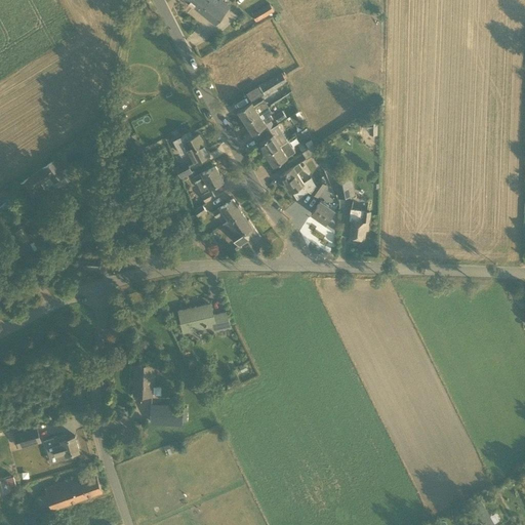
[(207,0),(186,0),(199,10),(207,0)]
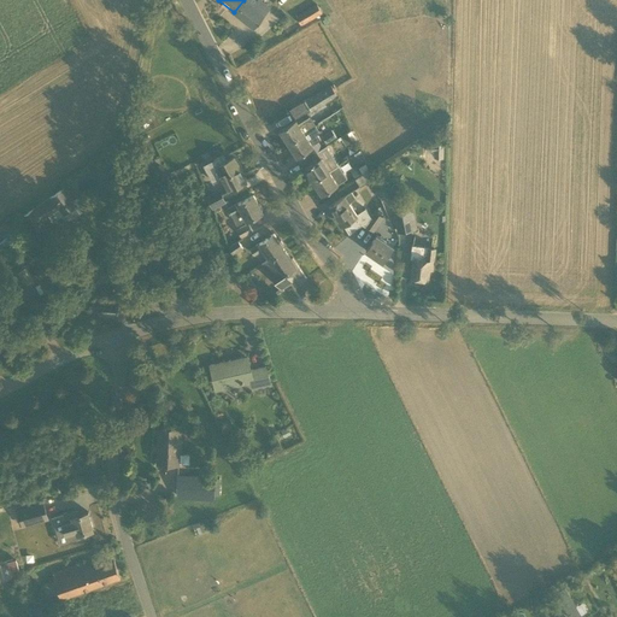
[(253,29),(265,15),(247,0),(244,0),(234,12),(253,29)]
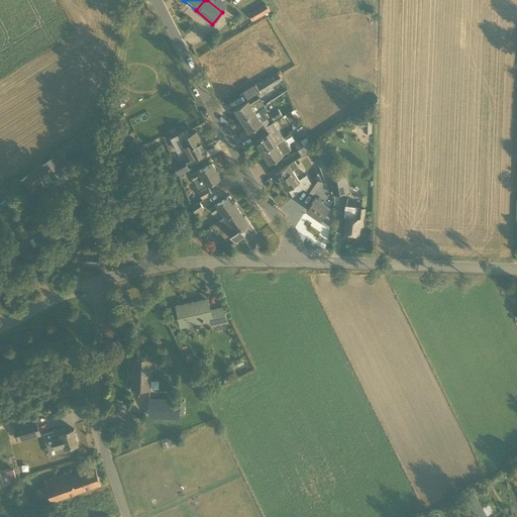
[(252,21),(270,11),(266,4),(248,13),(252,21)]
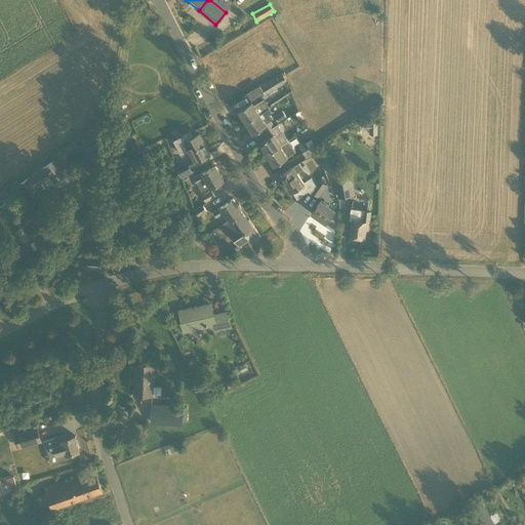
[(265,94),(281,84),(286,80),(282,74),(260,86),(265,94)]
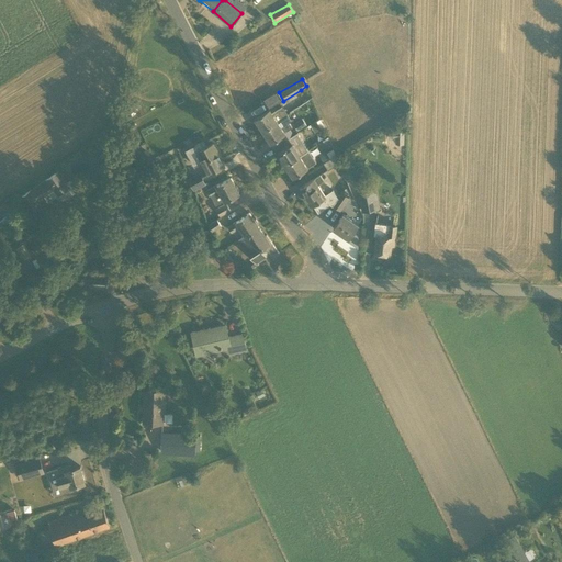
[(282,105),(280,107),(278,103),(255,119),(262,131),(278,121),(288,114),(282,105)]
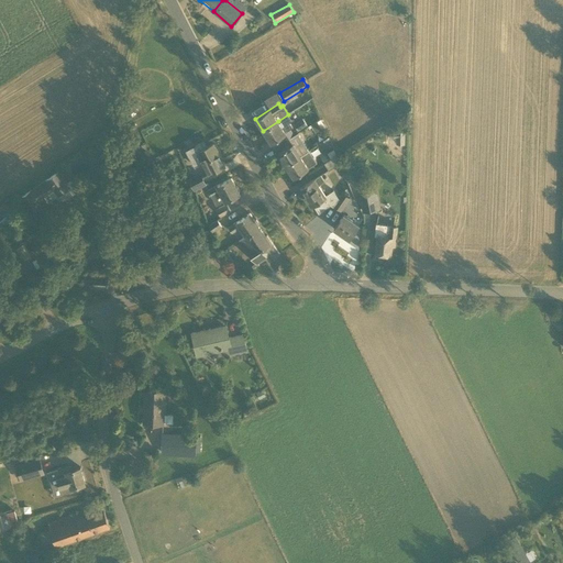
[(286,140),(294,135),(283,119),(288,114),(278,121),(263,131),(272,143),(283,135),(286,140)]
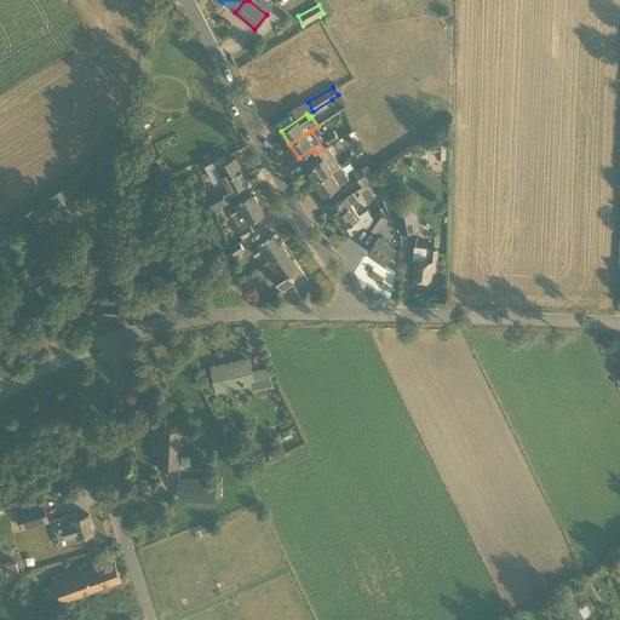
[(333,131),(323,137),(328,144),(338,138),(333,131)]
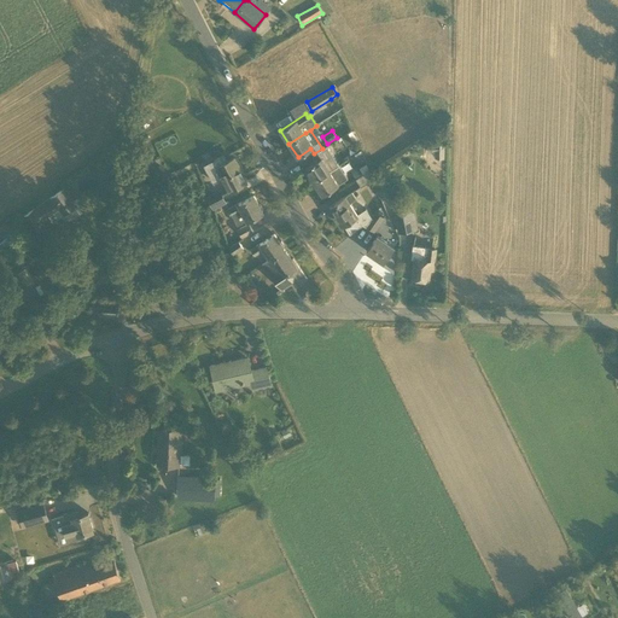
[(349,133),(344,135),(349,144),(354,141),(357,139),(353,130),(349,133)]
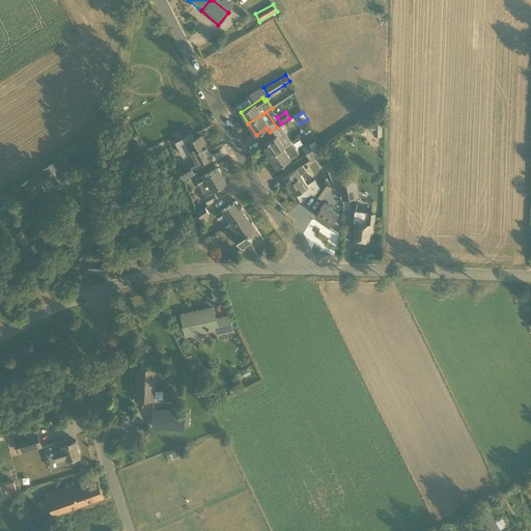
[(382,119),(366,119),(366,131),(373,131),(373,136),(382,136),(382,119)]
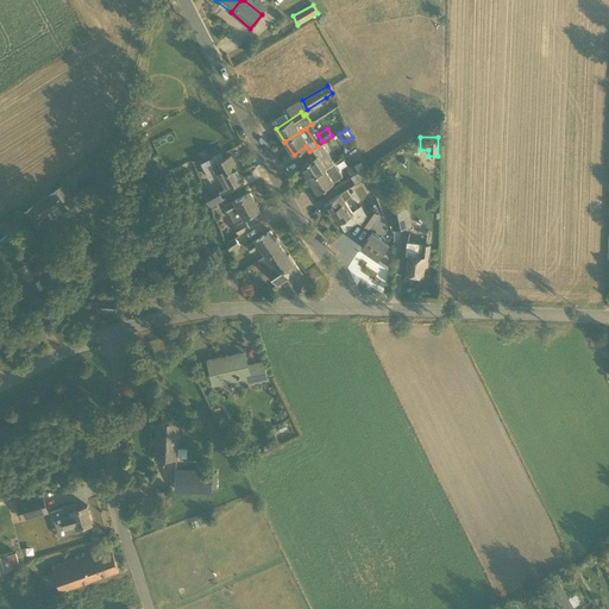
[(331,164),(318,146),(309,151),(313,157),(300,165),(309,179),(331,164)]
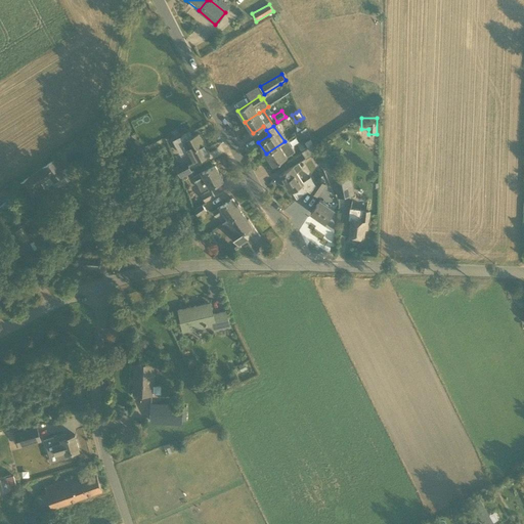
[(181,143),(176,145),(181,155),(185,151),(188,150),(194,162),(210,155),(208,150),(207,150),(205,144),(205,145),(199,134),(192,137),(189,132),(181,136),(184,142),(181,143)]
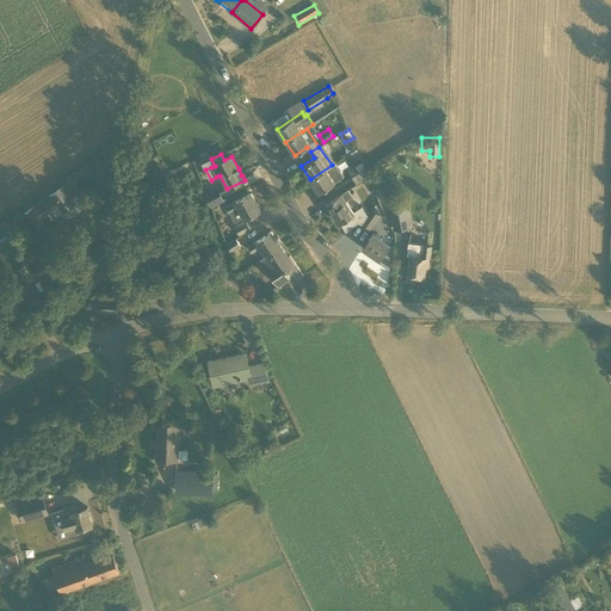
[(335,162),(332,165),(310,179),(319,192),(344,177),(335,162)]
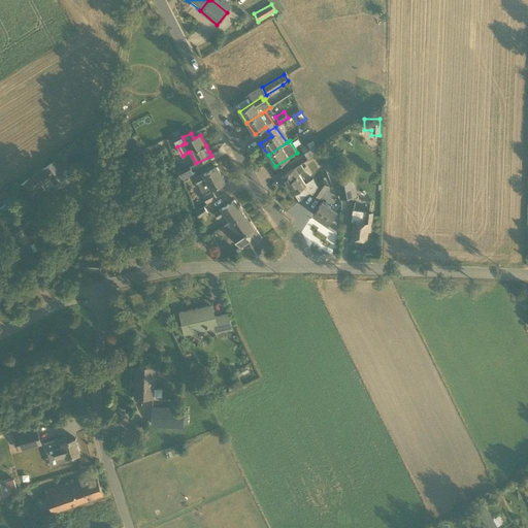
[(137,141),(128,145),(133,157),(142,153),(137,141)]
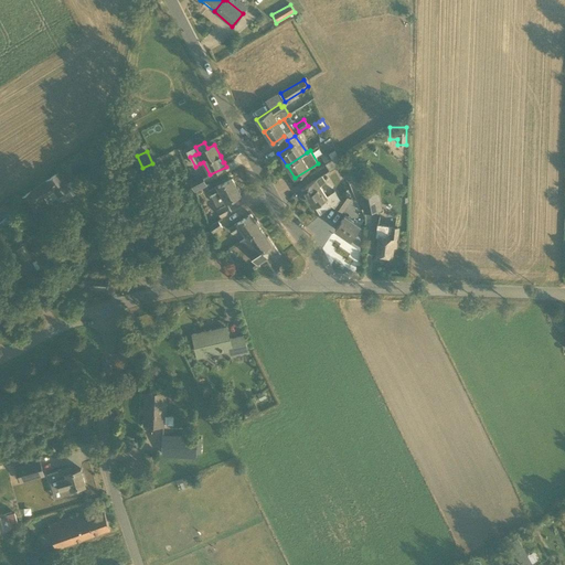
[(330,171),(341,163),(338,156),(326,163),(330,171)]
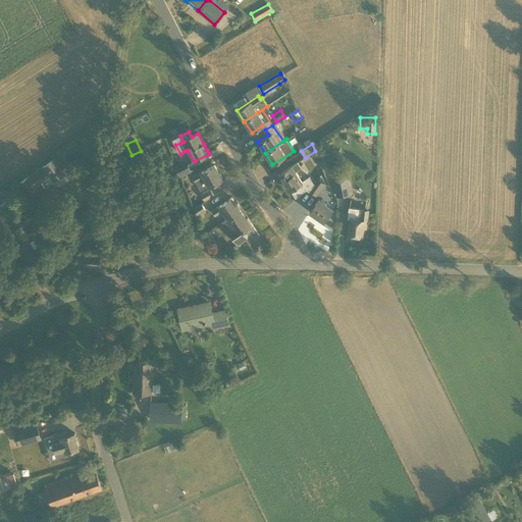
[(175,165),(174,166),(179,176),(180,175),(190,170),(185,160),(175,165)]
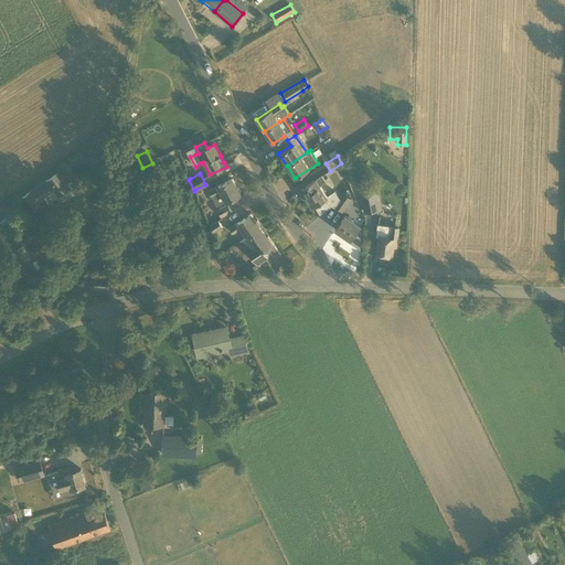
[(310,202),(324,192),(320,185),(326,181),(321,176),(301,189),(310,202)]
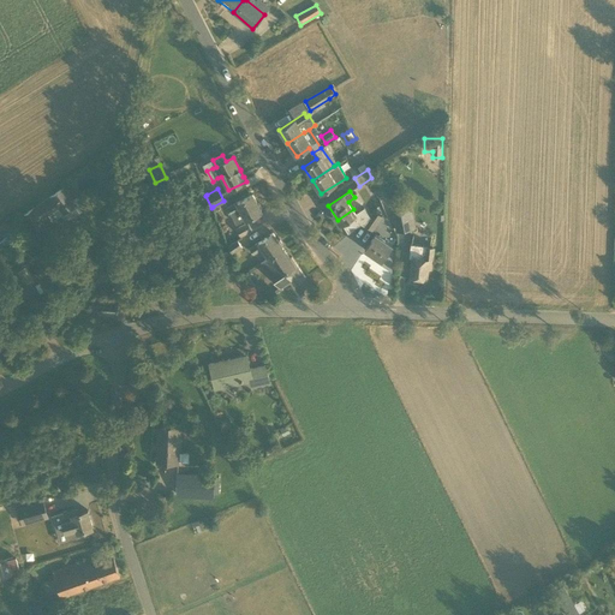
[(257,203),(252,195),(228,208),(237,224),(246,219),(262,212),(261,209),(262,208),(260,203),(257,203)]
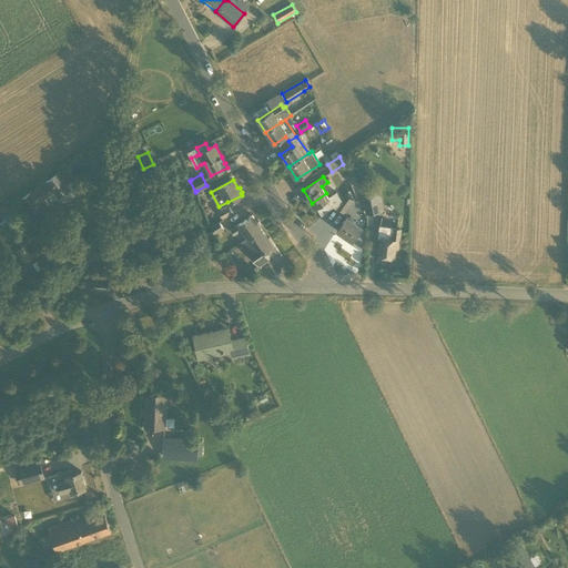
[(366,196),(366,211),(381,211),(381,195),(376,195),(376,186),(364,186),(364,196),(366,196)]
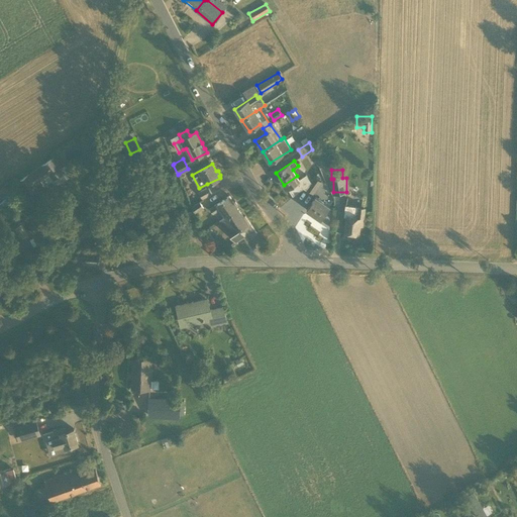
[(95,176),(84,181),(87,188),(98,183),(95,176)]
